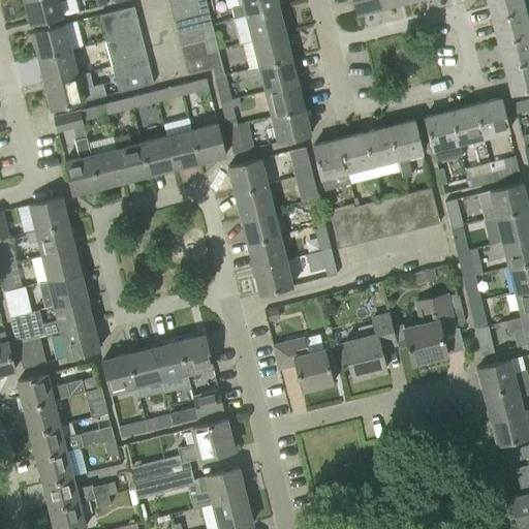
[(24,0),(30,23),(62,16),(58,1),(60,0),(24,0)]
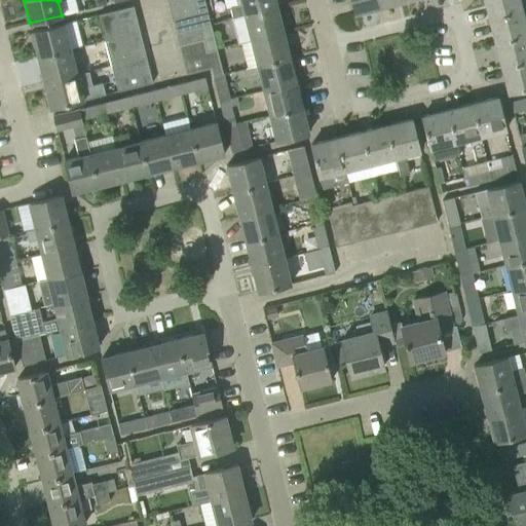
[(200,26),(210,24),(203,0),(196,0),(194,1),(197,13),(200,26)]
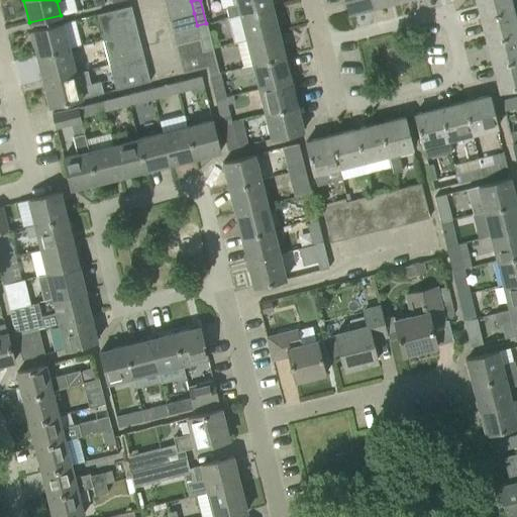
[(272,7),(270,0),(236,0),(237,3),(226,6),(228,17),(240,14),(272,7)]
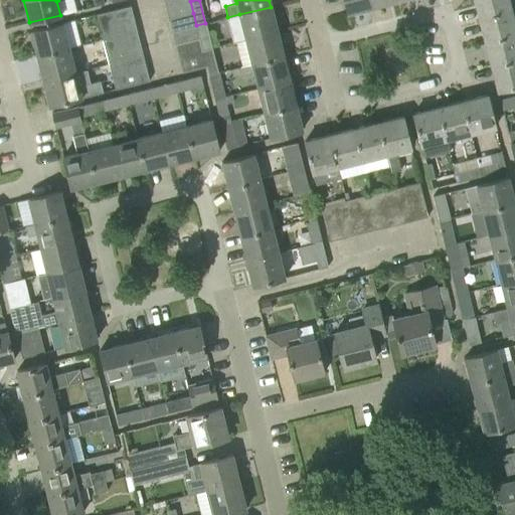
[(372,6),(370,0),(344,0),(348,13),(372,6)]
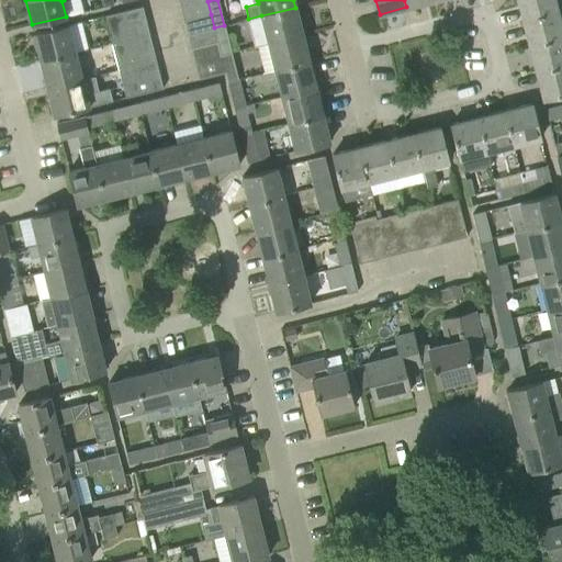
[(517,0),(523,19),(558,10),(554,0),(517,0)]
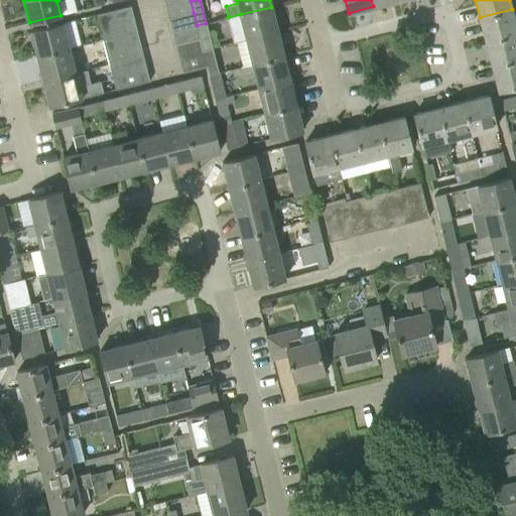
[(165,7),(168,19),(194,13),(190,1),(165,7)]
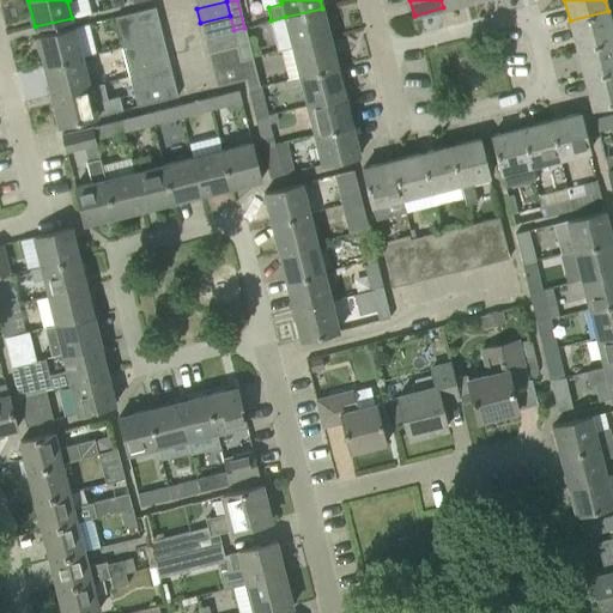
[(156,7),(126,14),(129,30),(159,23),(156,7)]
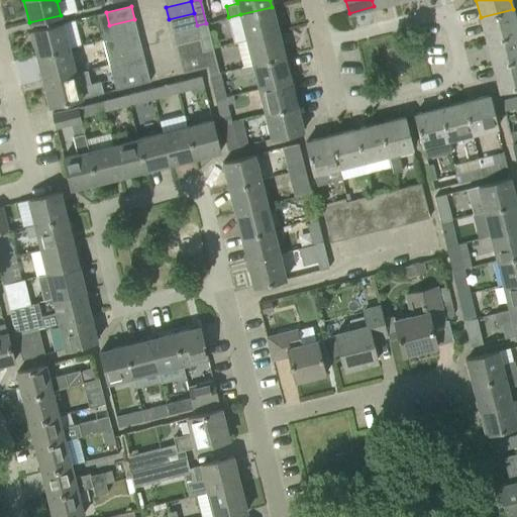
[(233,42),(237,41),(278,31),(272,7),(240,14),(228,17),(227,17),(233,42)]
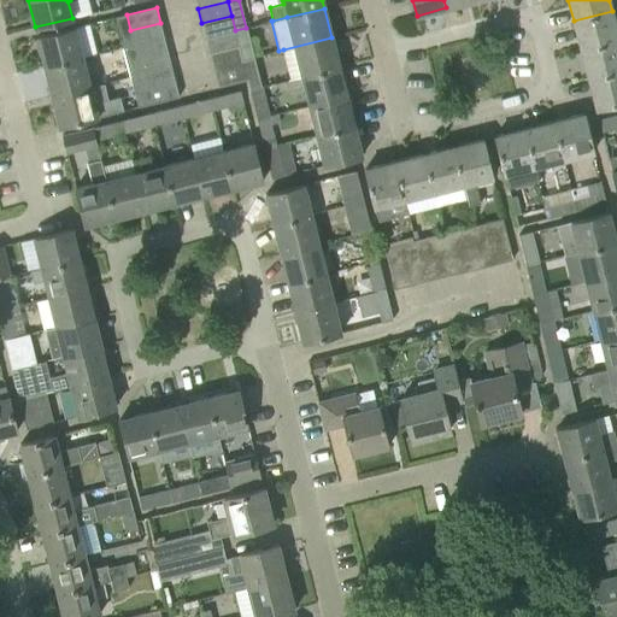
[(574,21),(581,50),(616,40),(616,30),(612,11),(574,21)]
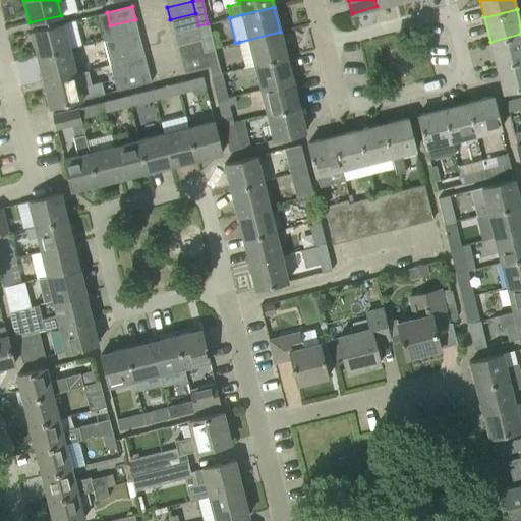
[(104,40),(113,38),(110,25),(107,12),(98,14),(104,40)]
